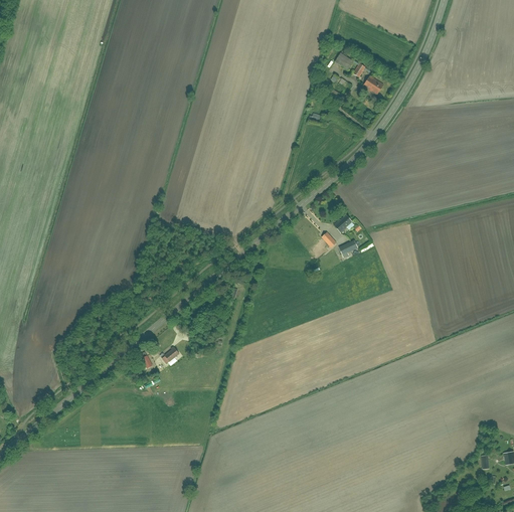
[(340,51),(334,60),(347,68),(353,59),(340,51)]
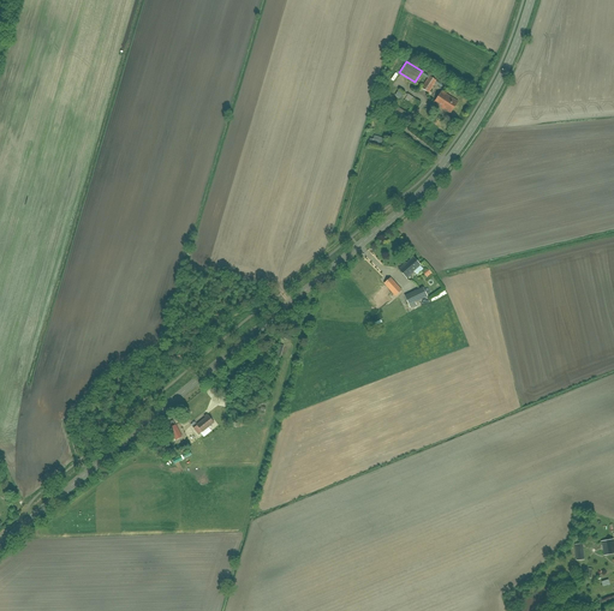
[(429,75),(422,87),(429,90),(436,79),(429,75)]
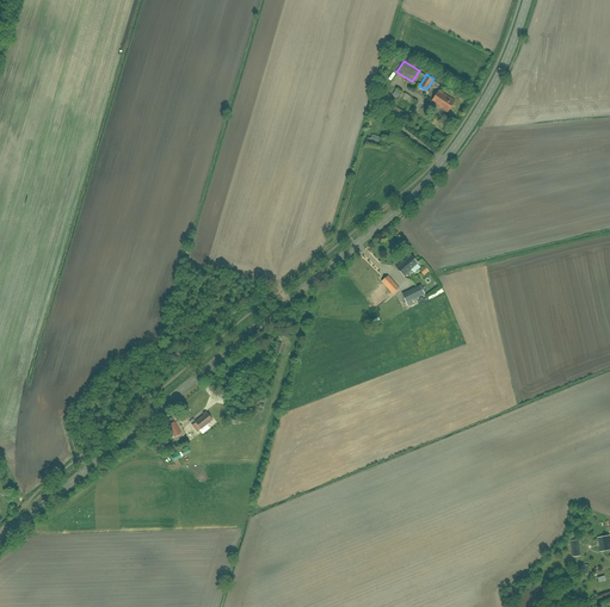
[(437,90),(431,101),(448,111),(454,99),(437,90)]
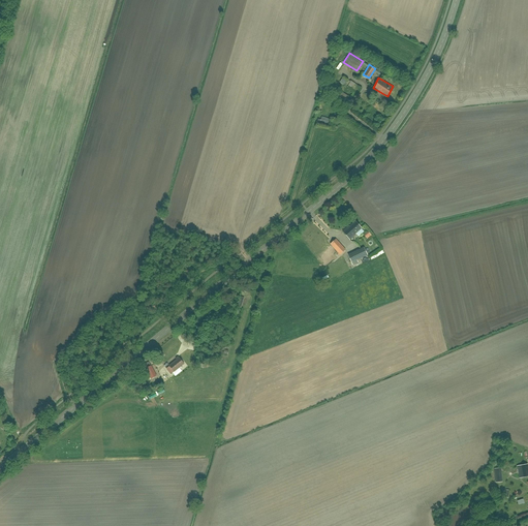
[(351,80),(347,86),(354,90),(359,83),(351,80)]
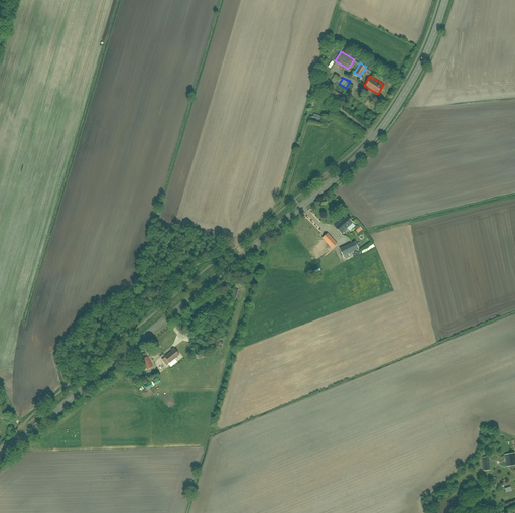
[(332,88),(329,95),(337,99),(340,92),(332,88)]
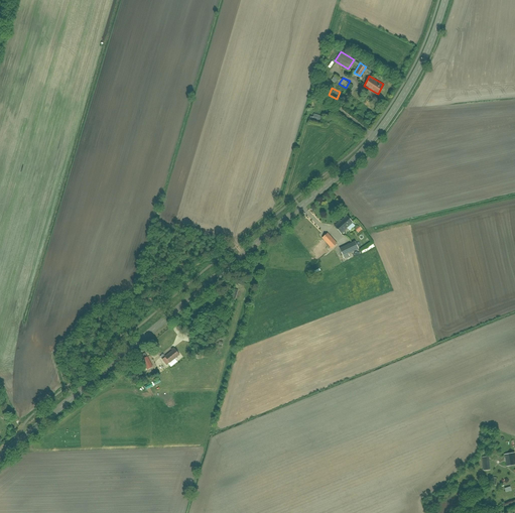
[(313,112),(311,119),(322,121),(323,115),(313,112)]
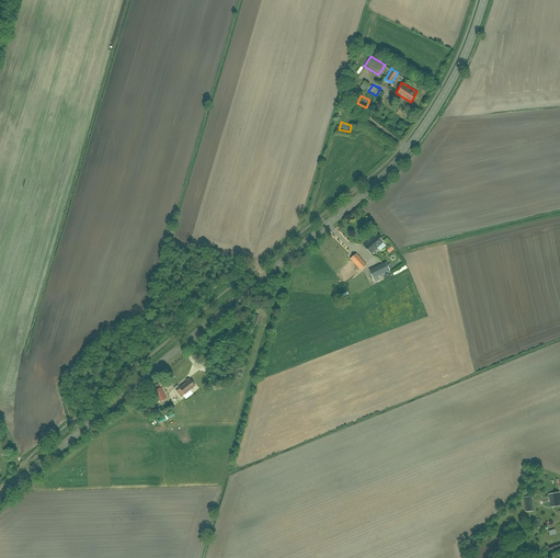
[(364,243),(372,251),(384,240),(376,231),(364,243)]
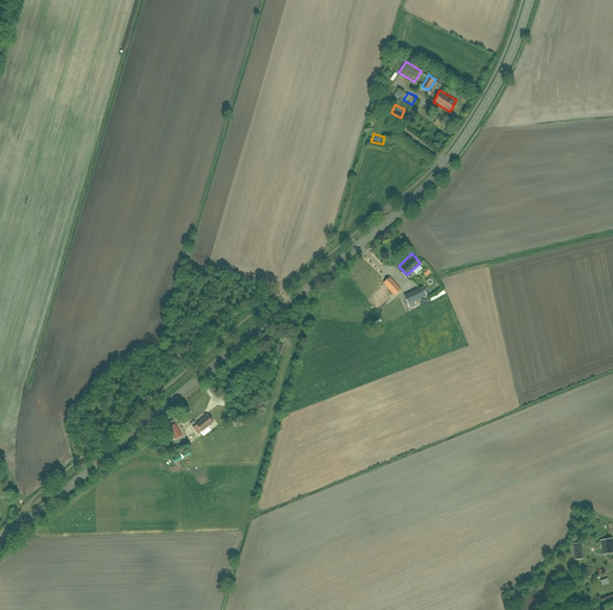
[(390,276),(384,281),(395,294),(401,288),(390,276)]
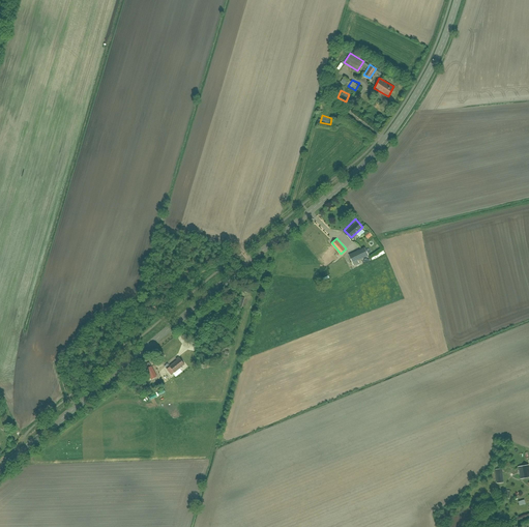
[(363,245),(349,253),(354,264),(359,261),(358,259),(368,254),(363,245)]
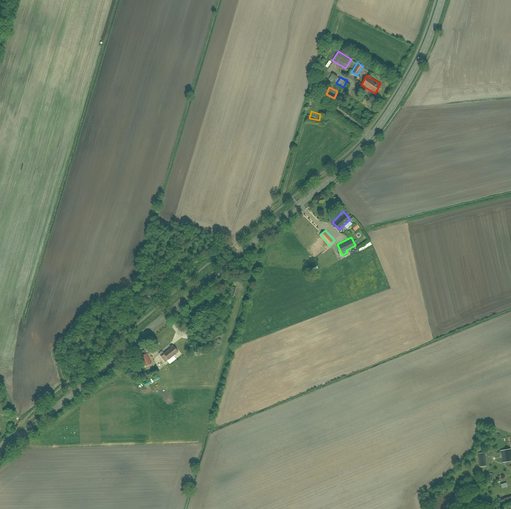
[(230,292),(238,295),(241,286),(233,283),(230,292)]
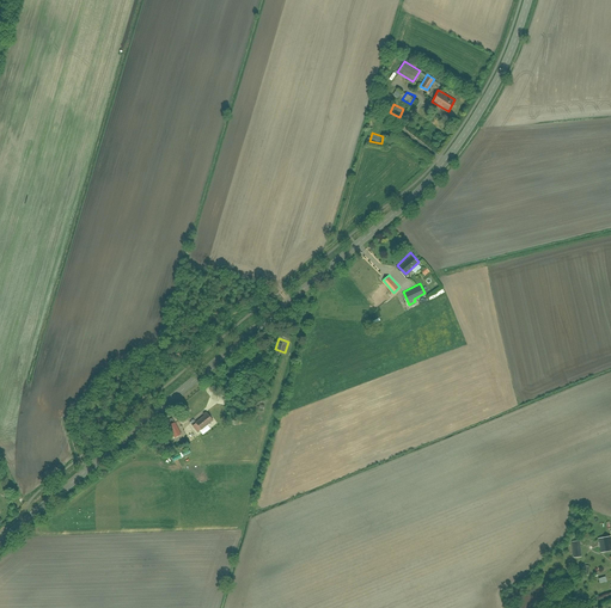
[(195,419),(200,428),(214,418),(209,411),(195,419)]
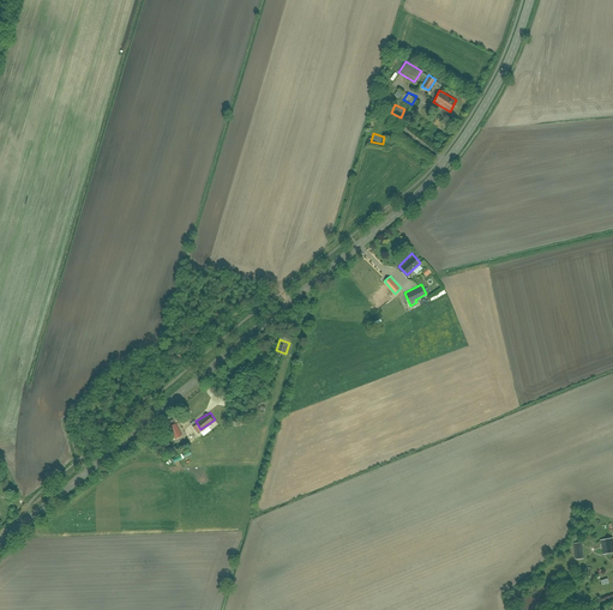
[(168,424),(172,430),(170,430),(174,438),(186,430),(182,424),(178,427),(174,421),(168,424)]
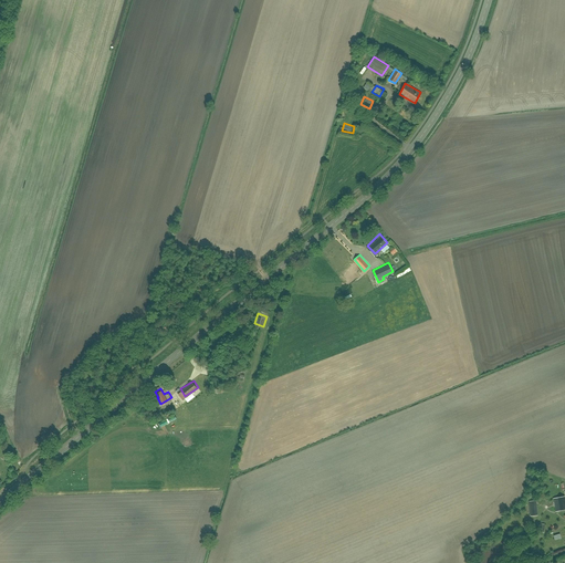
[(553,497),(555,510),(564,509),(564,502),(563,496),(553,497)]
